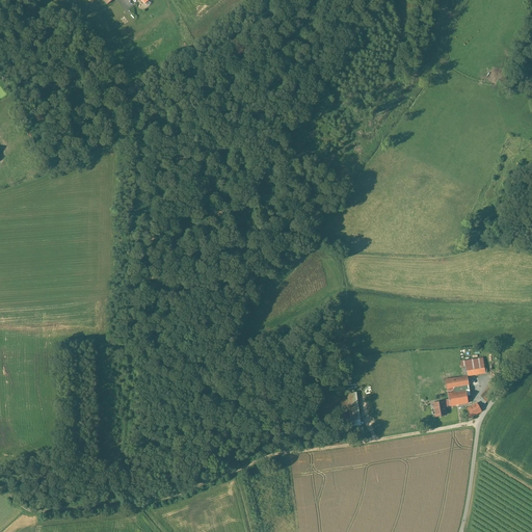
[(482,357),(460,362),(461,365),(461,367),(466,366),(468,377),(485,374),(482,357)]
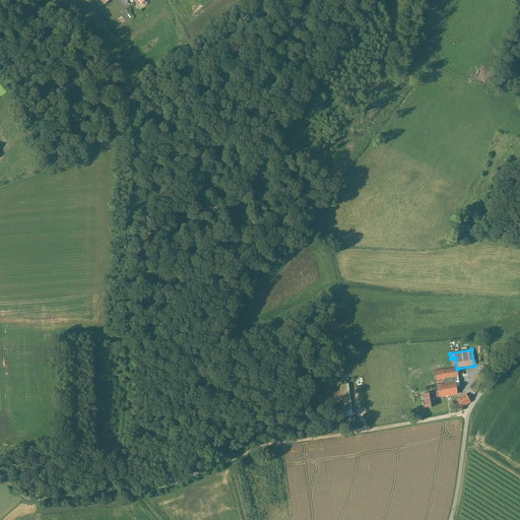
[(437,391),(424,392),(426,407),(436,406),(435,398),(457,395),(456,386),(459,386),(457,368),(453,368),(435,371),(437,385),(437,391)]
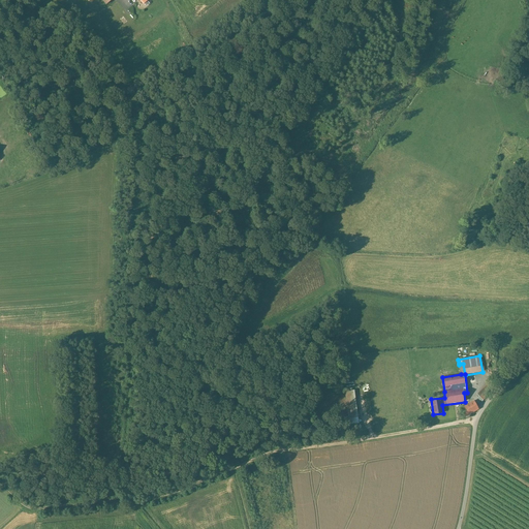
[(492,390),(486,383),(476,394),(484,400),(492,390)]
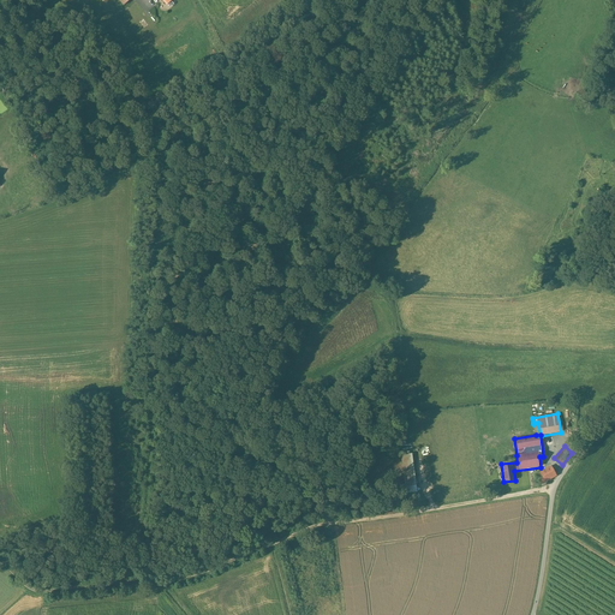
[(407,493),(417,491),(411,451),(401,452),(407,493)]
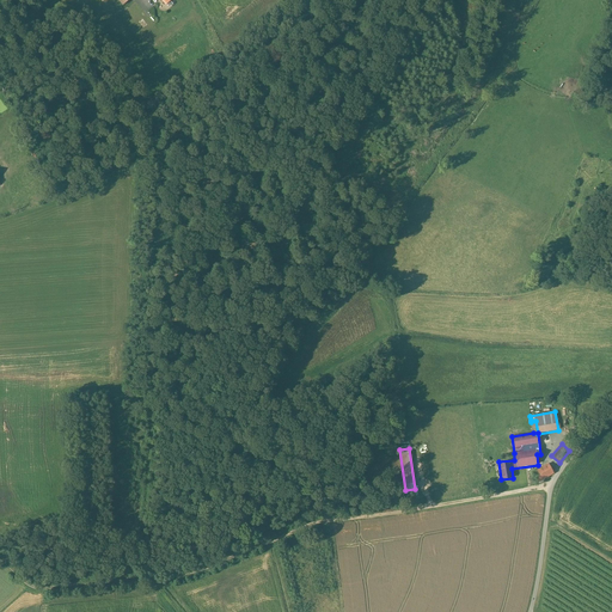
[(555,473),(549,464),(534,471),(540,481),(555,473)]
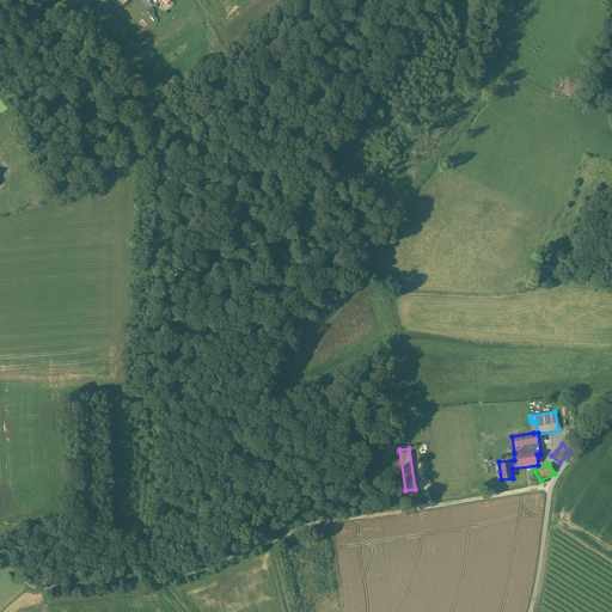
All buildings are outlined.
